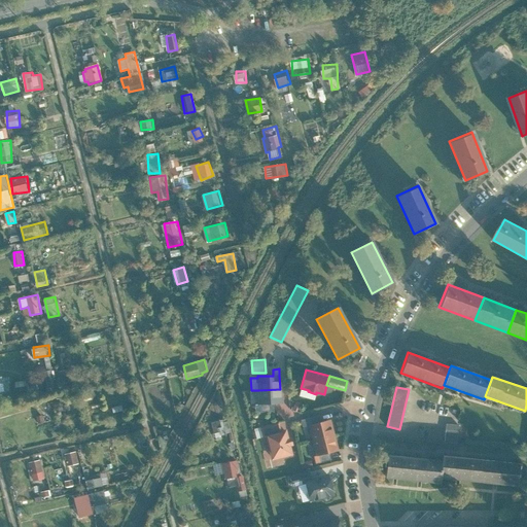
[(280,389),(258,390),(258,402),(259,403),(261,403),(274,402),(281,402),(280,389)]
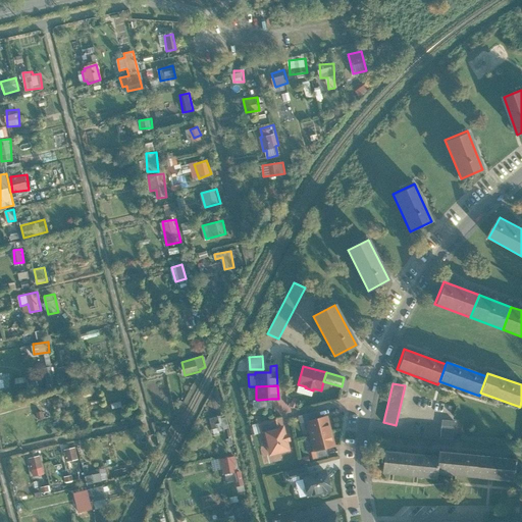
[(305,422),(319,418),(317,411),(297,416),(299,423),(305,422)]
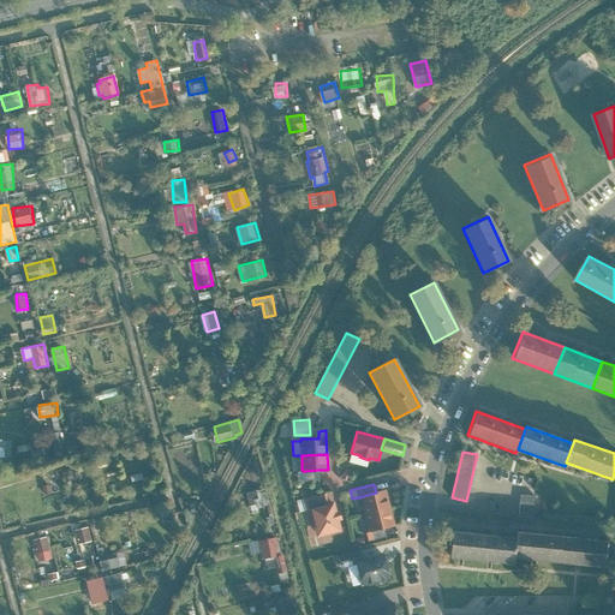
[(249,490),(251,508),(273,506),(270,488),(249,490)]
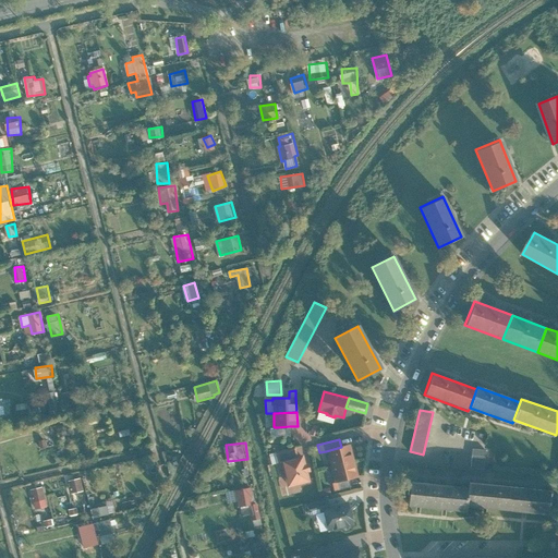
[(353,461),(349,445),(341,447),(326,451),(329,466),(353,461)]
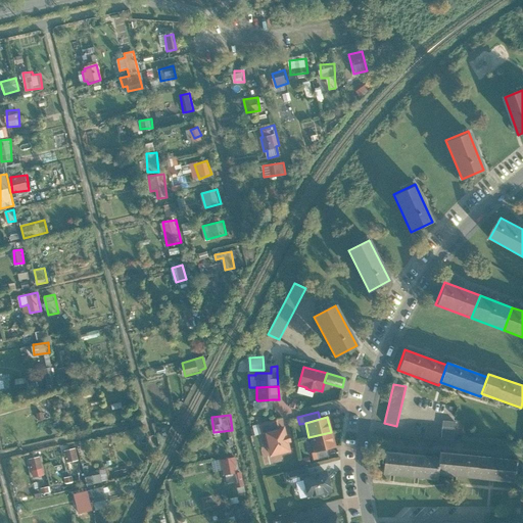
[(258,425),(267,459),(289,453),(287,444),(290,443),(287,434),(285,435),(282,427),(277,428),(275,421),(258,425)]
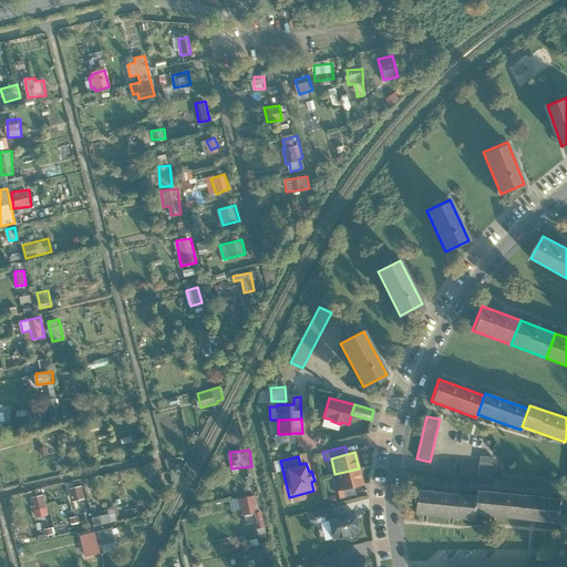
[(493,459),(481,459),(480,476),(492,476),(493,459)]
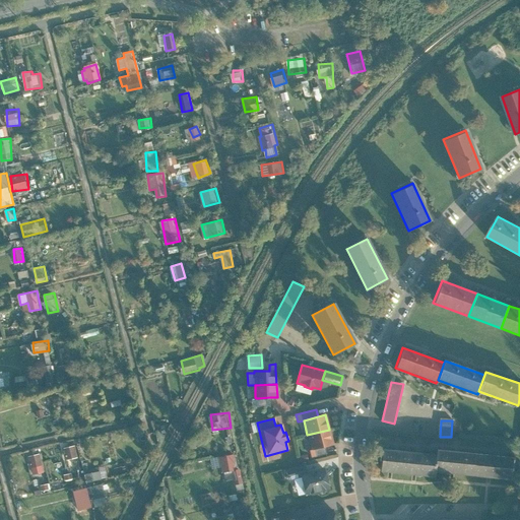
[(329,430),(307,435),(311,450),(314,450),(324,447),(333,445),(329,430)]
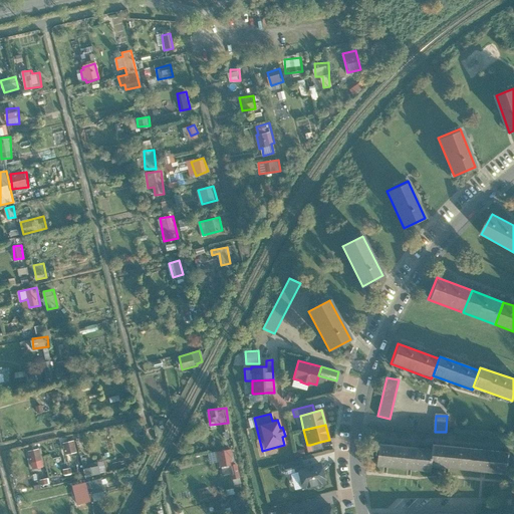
[(73,441),(64,443),(66,454),(75,452),(73,441)]
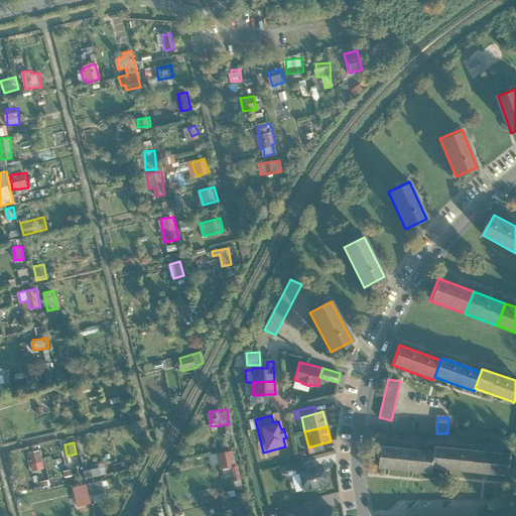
[(321,443),(311,446),(313,454),(324,450),(321,443)]
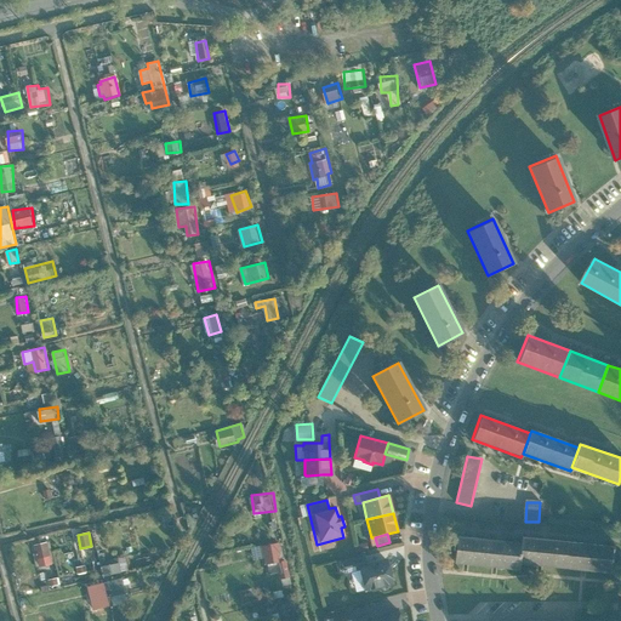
[(455,537),(453,564),(485,568),(488,541),(455,537)]
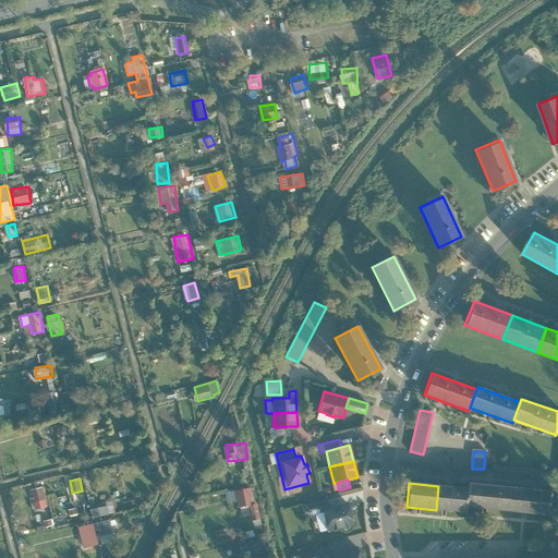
[(508,512),(510,488),(490,486),(468,484),(468,488),(465,508),(508,512)]
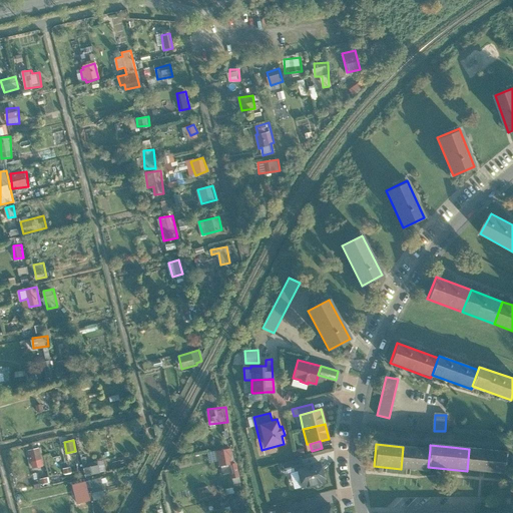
[(28,450),(33,468),(45,465),(40,447),(28,450)]
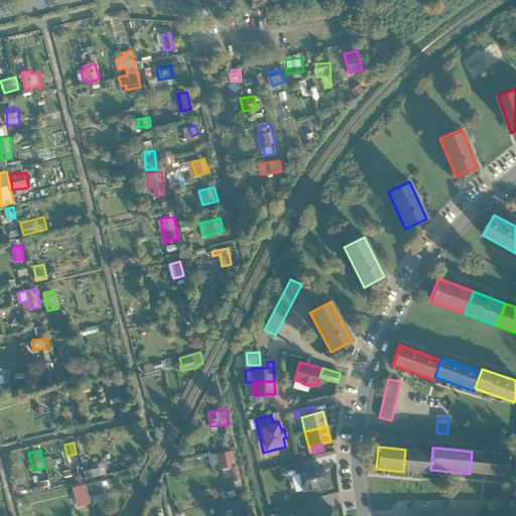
[(432,452),(405,449),(403,472),(430,475),(430,470),(432,452)]
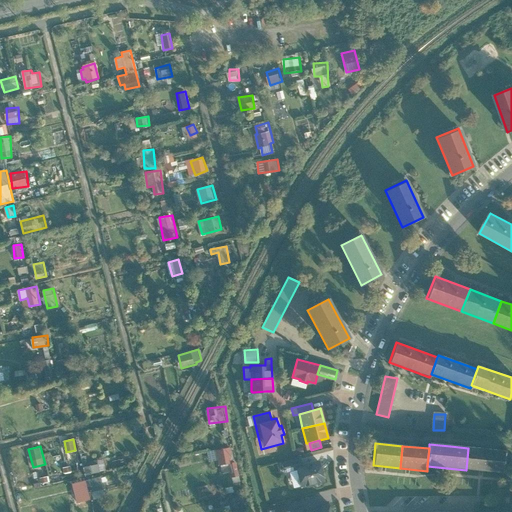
[(220,457),(222,473),(232,472),(233,480),(240,479),(238,461),(234,461),(232,447),(212,450),(213,458),(220,457)]
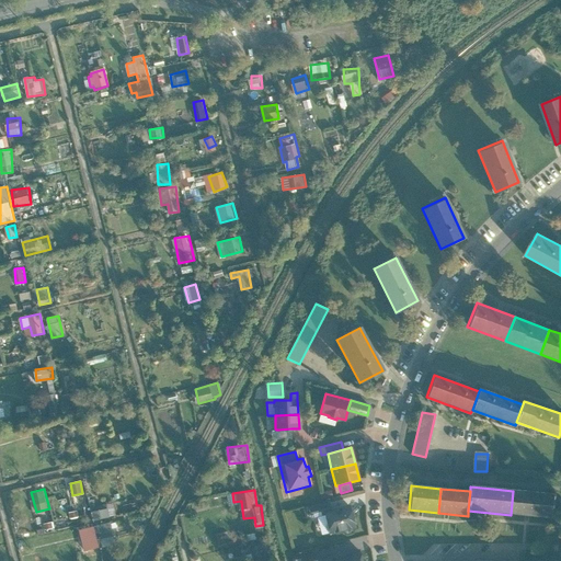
[(511,515),(554,519),(557,495),(531,492),(513,491),(511,515)]
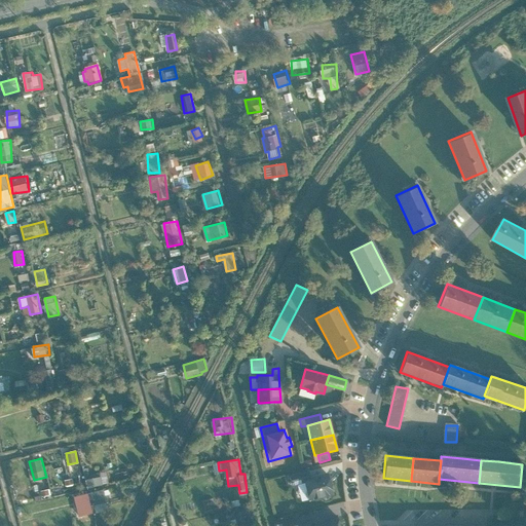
[(302,481),(309,479),(307,471),(289,476),(291,486),(303,483),(302,481)]
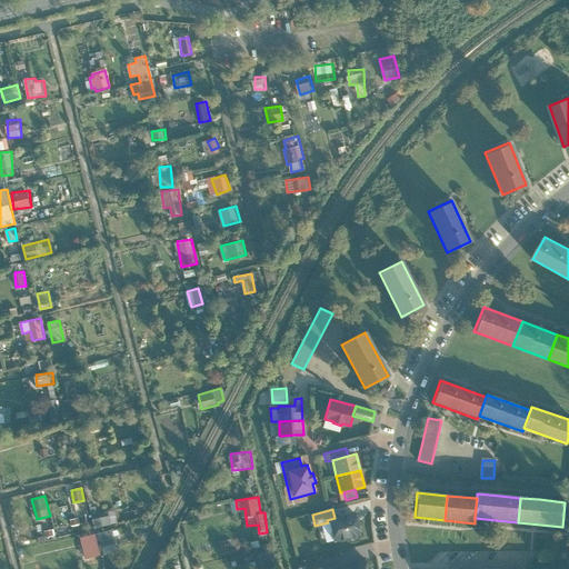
[(98,523),(110,523),(110,511),(98,512),(98,523)]
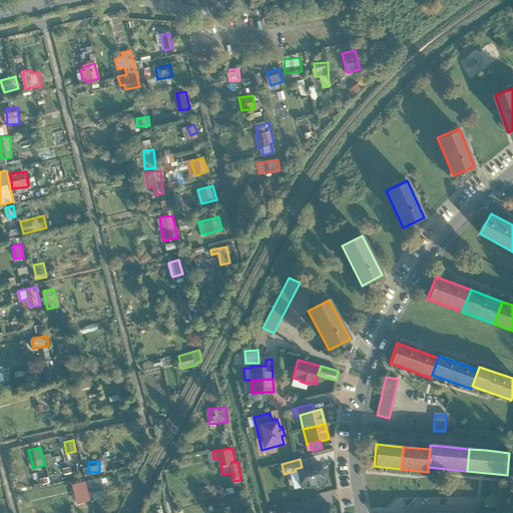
[(296,471),(301,489),(324,483),(319,462),(302,467),(295,469),(296,471)]
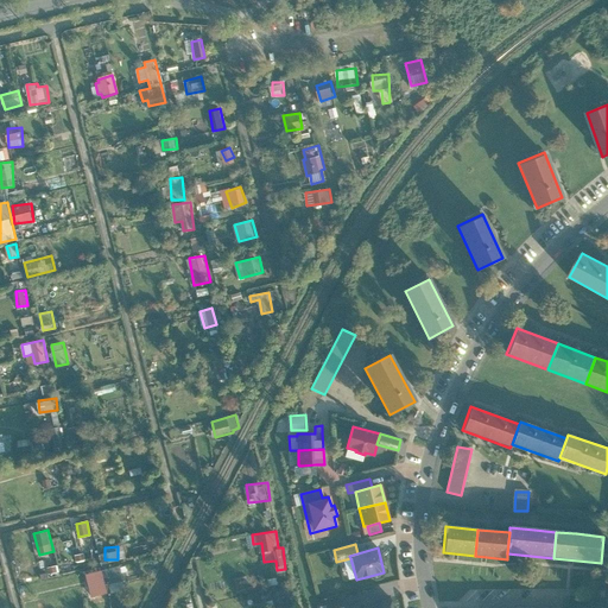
[(126,564),(107,568),(109,584),(130,581),(126,564)]
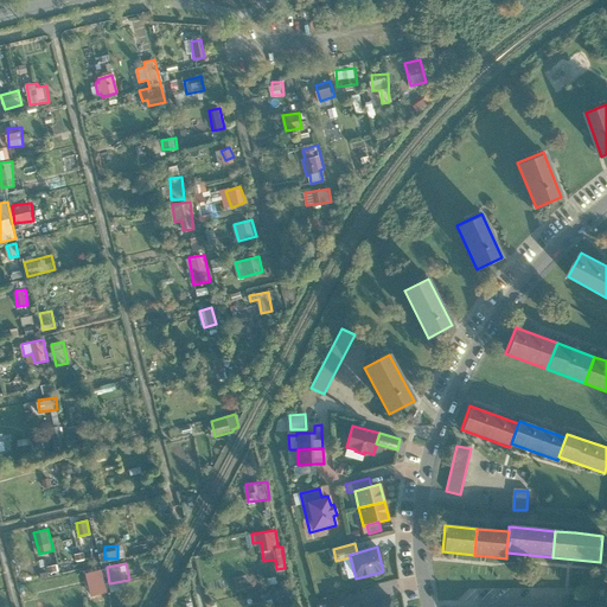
[(103,568),(87,573),(93,595),(109,592),(103,568)]
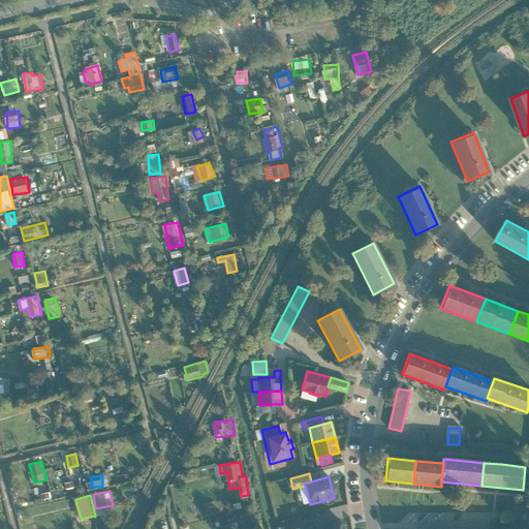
[(250,512),(237,516),(241,528),(253,525),(250,512)]
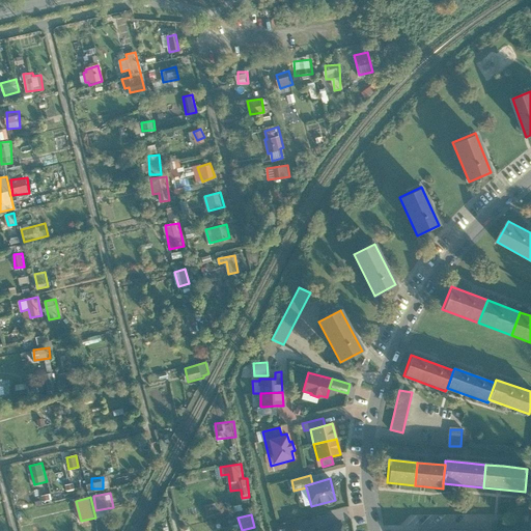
[(341,530),(339,522),(304,530),(341,530)]
